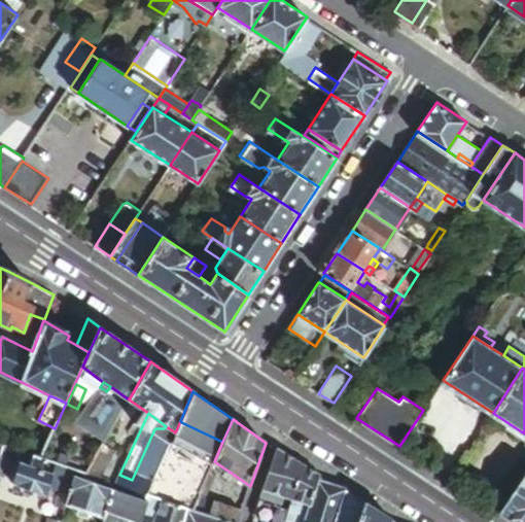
[(222,442),(181,422),(161,467),(165,470),(159,486),(166,489),(163,496),(194,508),(199,495),(214,461),(222,442)]
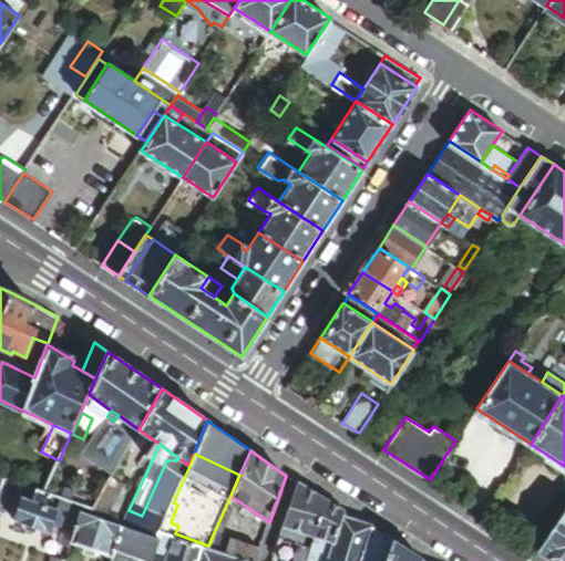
[(142,516),(162,523),(188,465),(178,458),(176,460),(171,460),(170,460),(168,460),(167,460),(166,461),(165,463),(165,464),(142,516)]
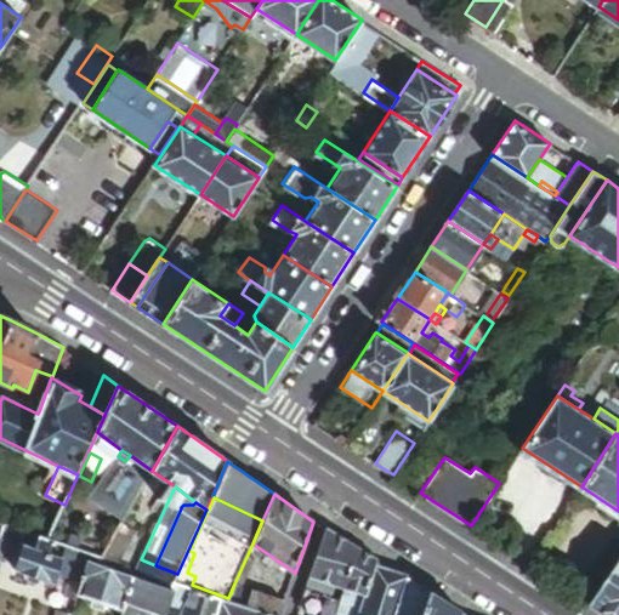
[(0,544),(0,557),(6,559),(16,527),(6,523),(3,537),(0,544)]
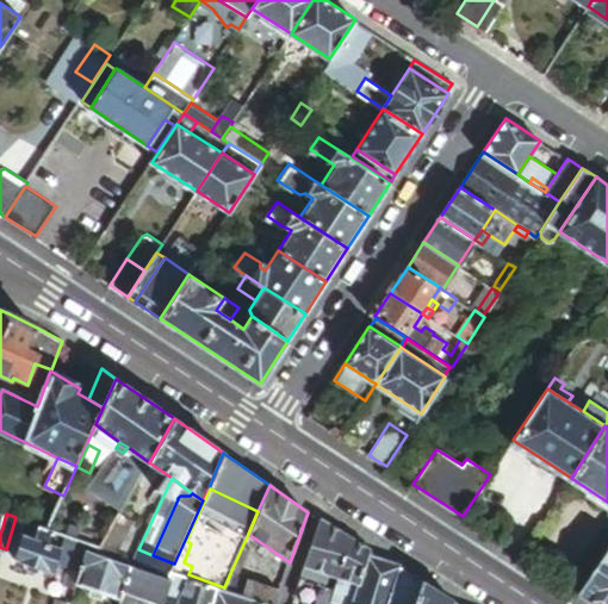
[(123,545),(135,523),(121,514),(101,547),(98,554),(113,559),(123,545)]
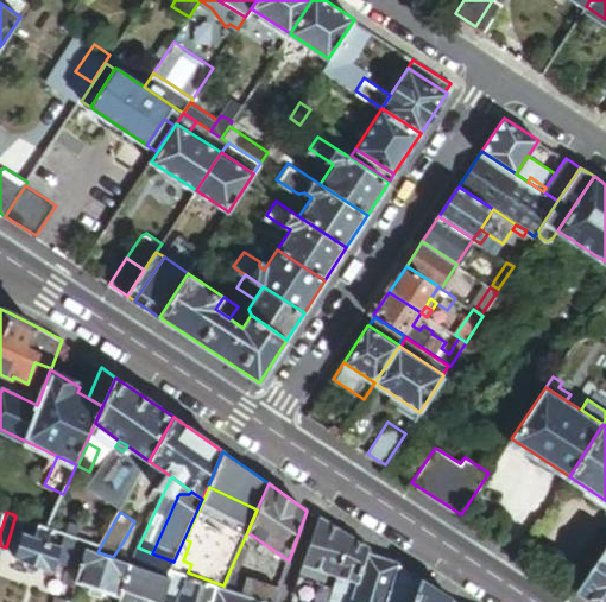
[(322,513),(305,563),(316,566),(340,575),(358,581),(359,581),(370,551),(371,545),(322,513)]
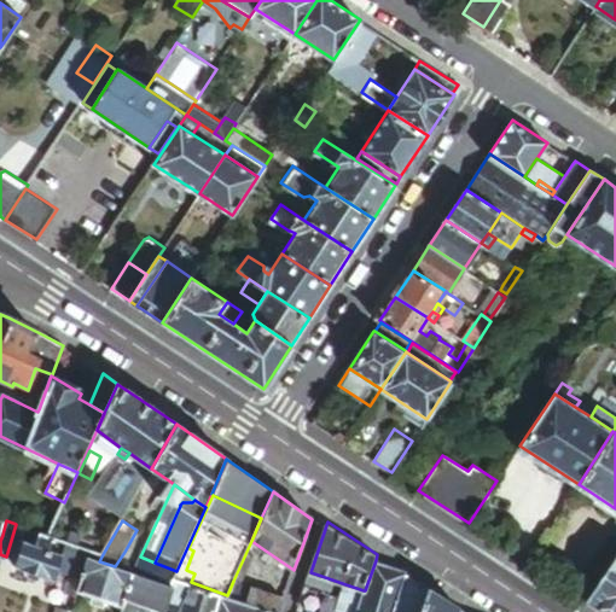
[(69,542),(50,535),(29,529),(17,565),(56,578),(63,561),(69,542)]
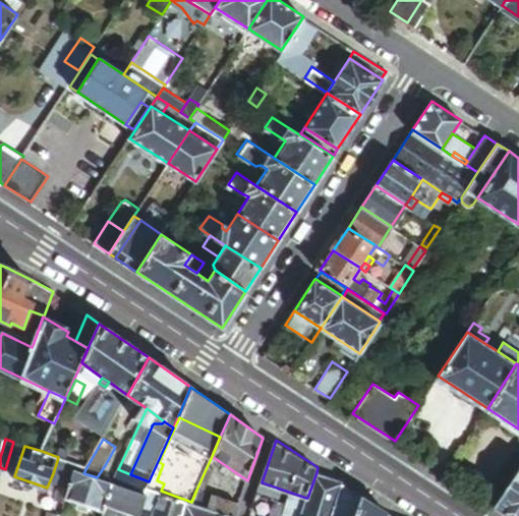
[(65,459),(58,457),(53,473),(59,476),(65,461),(65,459)]
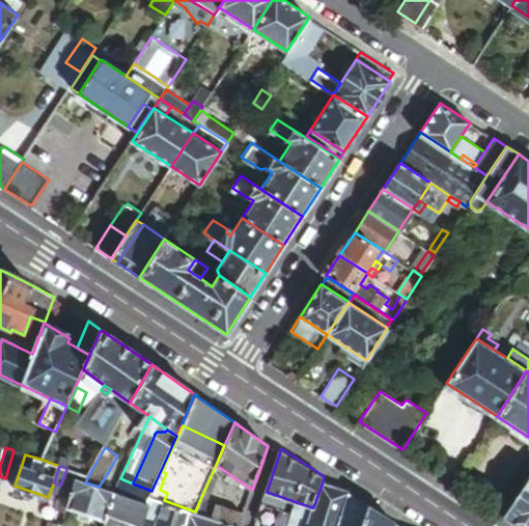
[(71,471),(66,470),(60,486),(65,487),(71,471)]
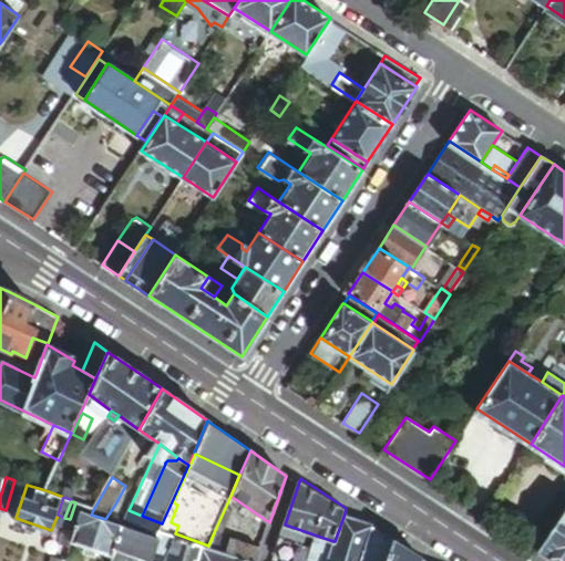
[(91,515),(94,508),(76,501),(75,502),(70,519),(79,522),(82,511),(91,515)]
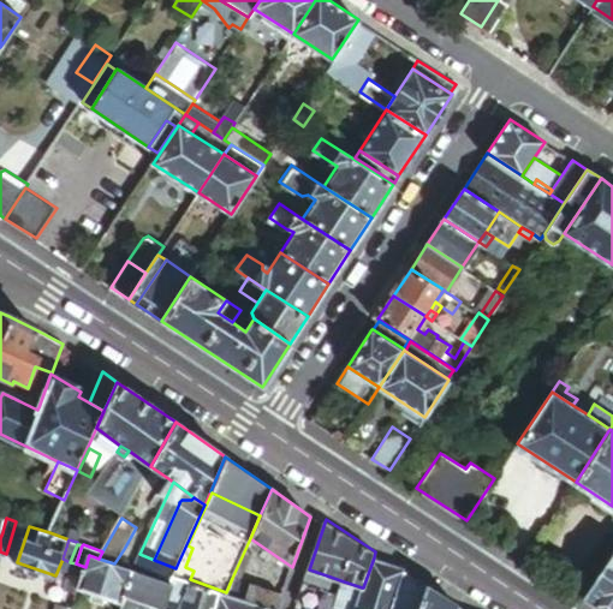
[(188,545),(179,565),(185,567),(192,548),(188,545)]
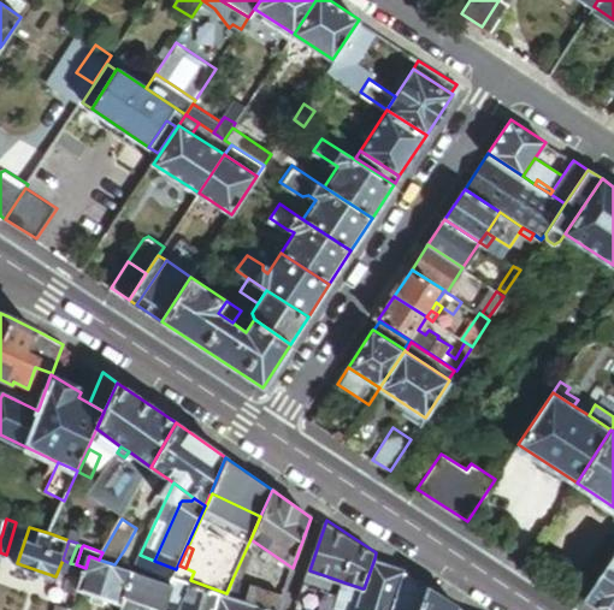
[(248,548),(235,579),(241,581),(254,550),(248,548)]
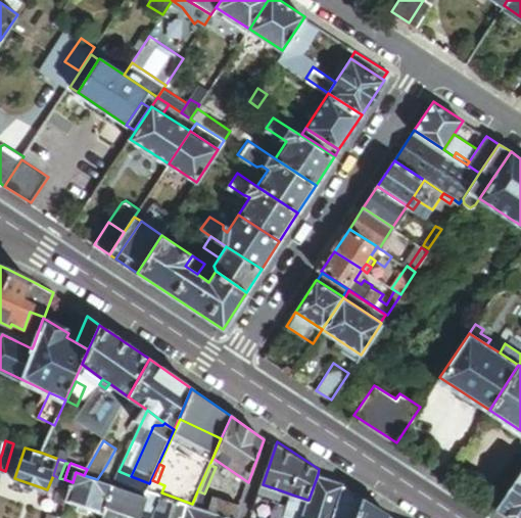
[(520,469),(496,508),(513,517),(520,517),(520,469)]
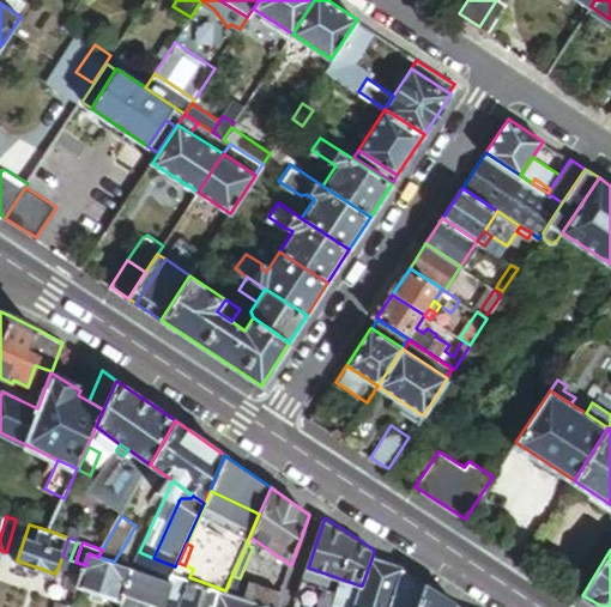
[(173,574),(175,566),(153,558),(139,552),(132,568),(169,580),(173,574)]
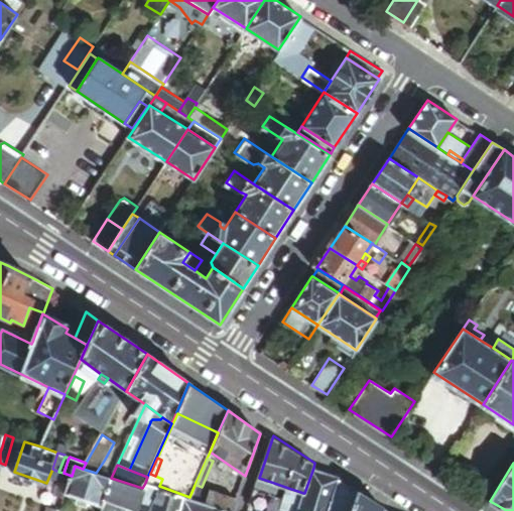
[(96,473),(83,469),(75,466),(72,476),(67,494),(102,506),(104,500),(111,478),(96,473)]
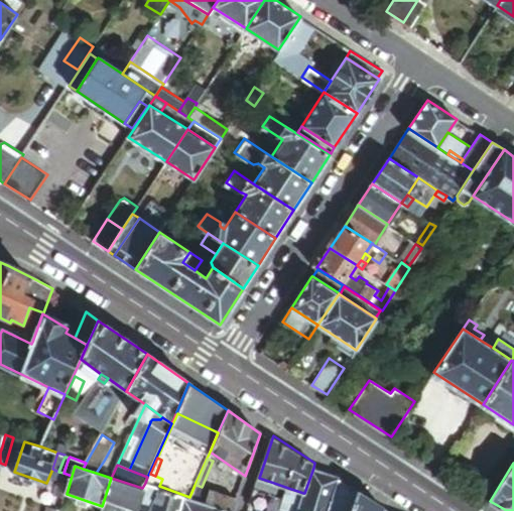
[(328,473),(313,468),(304,493),(298,510),(333,510),(343,481),(339,479),(340,477),(328,473)]
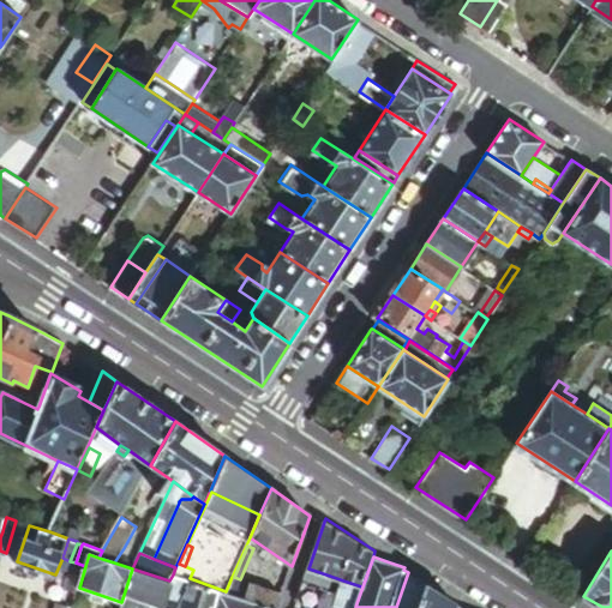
[(185,566),(179,564),(174,573),(190,578),(193,570),(185,566)]
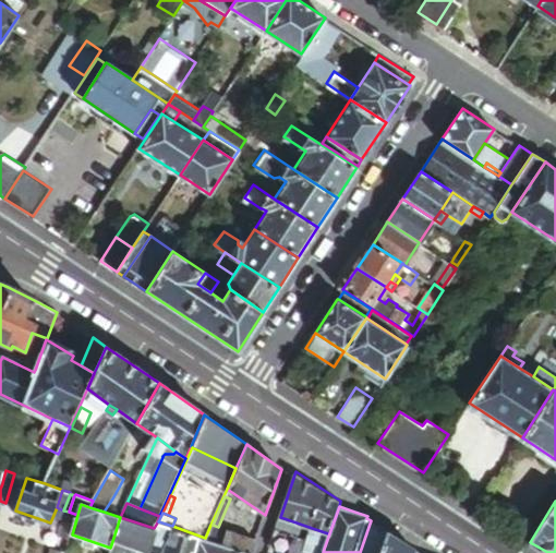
[(157,530),(154,528),(120,517),(112,541),(148,552),(150,552),(153,547),(157,530)]
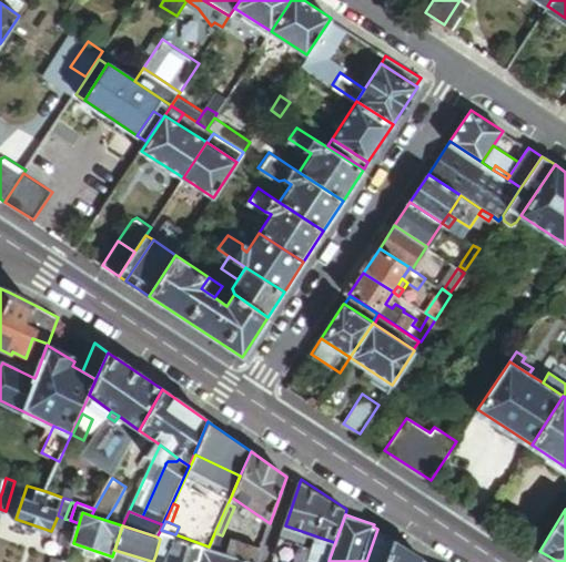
[(285,525),(282,533),(293,537),(295,529),(285,525)]
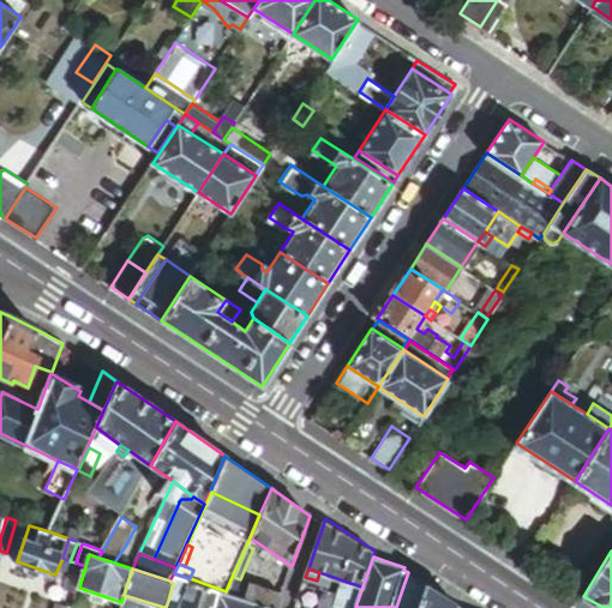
[(417,607),(426,584),(408,572),(396,607),(417,607)]
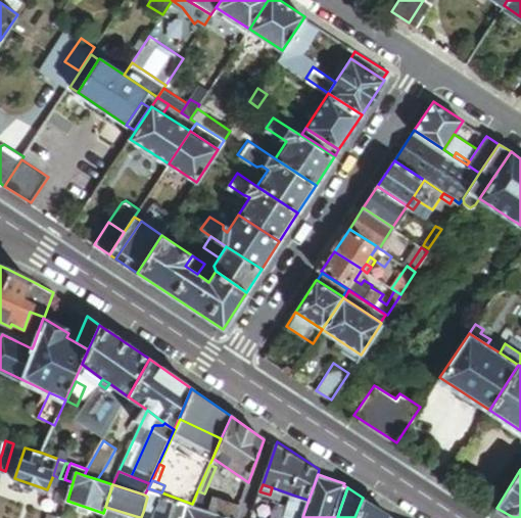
[(161,493),(147,489),(144,495),(147,497),(143,512),(148,514),(149,511),(155,513),(161,493)]
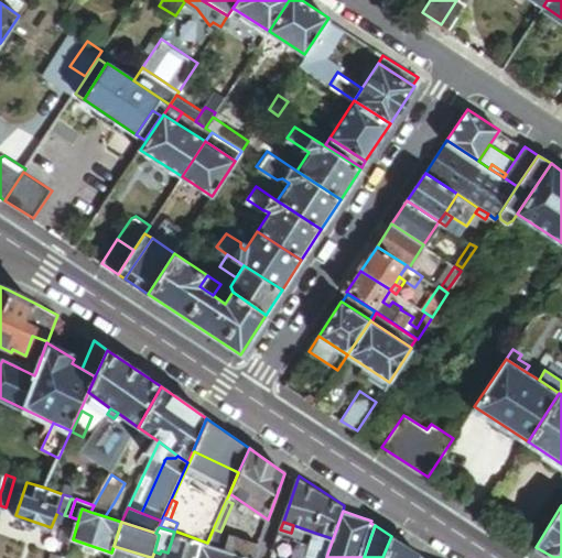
[(215,529),(213,529),(207,543),(207,544),(219,548),(225,533),(220,532),(215,529)]
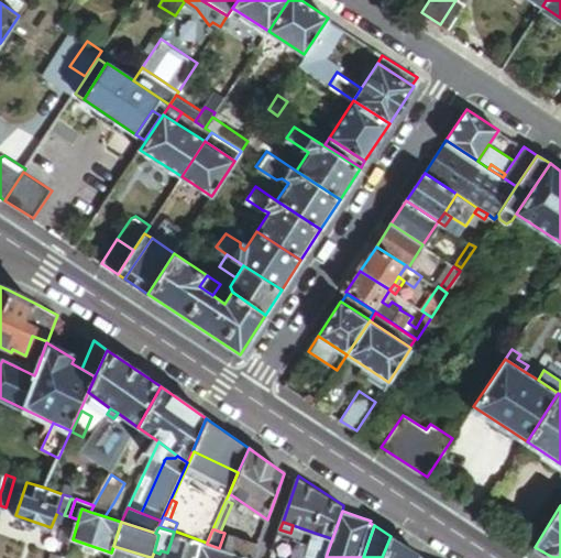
[(197,557),(202,542),(174,532),(167,553),(165,557),(197,557)]
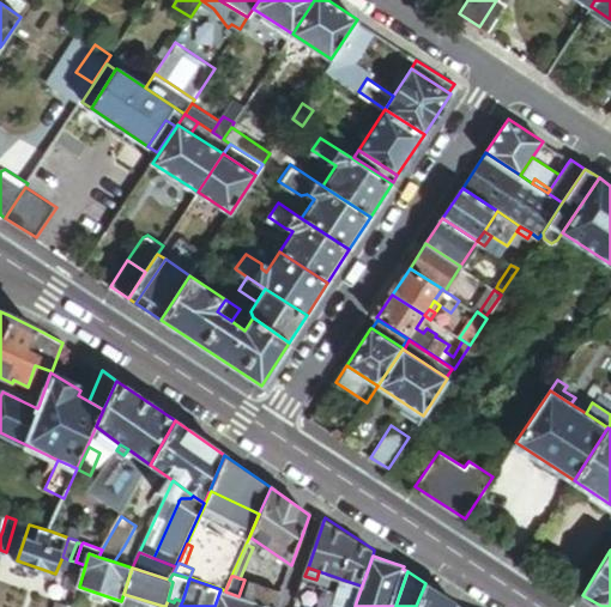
[(244,580),(239,596),(270,606),(276,606),(282,593),(244,580)]
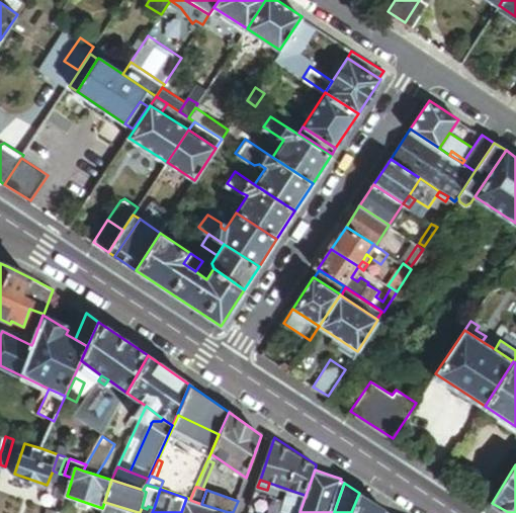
[(287,512),(298,512),(305,495),(289,490),(286,501),(283,511),(287,512)]
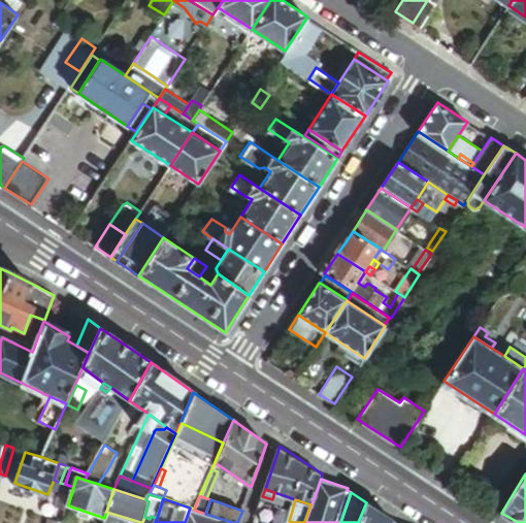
[(391,522),(393,519),(366,502),(358,522),(391,522)]
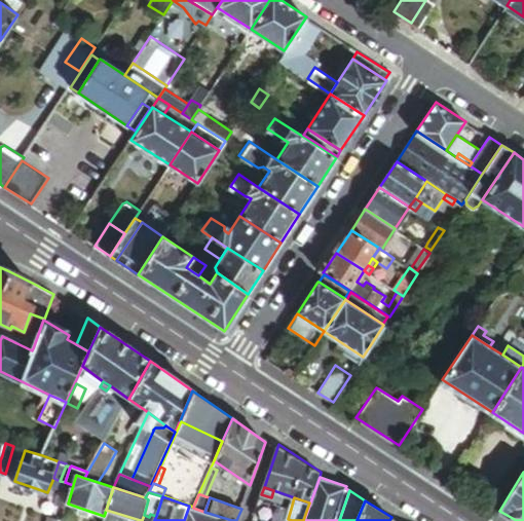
[(231,520),(204,512),(193,508),(189,506),(184,520),(231,520)]
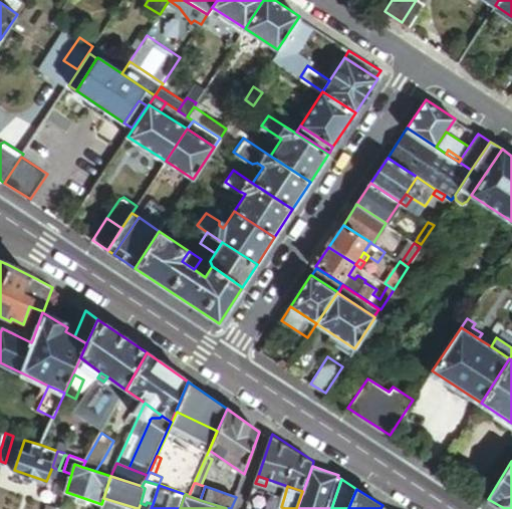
[(274,494),(269,508),(280,508),(281,507),(284,497),(274,494)]
